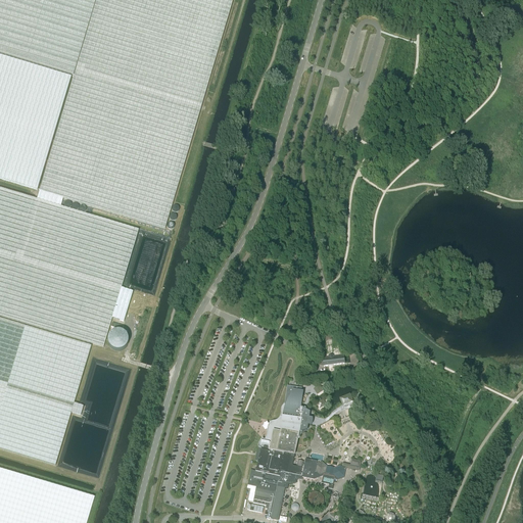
[(0,0),(0,53),(74,77),(74,76),(96,0),(0,0)]
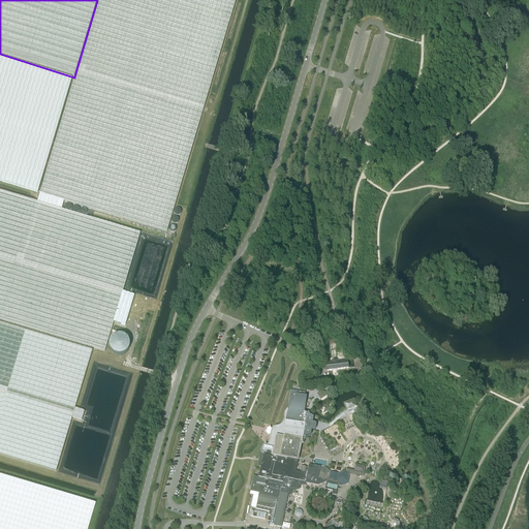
[(97,0),(74,76),(74,78),(37,203),(61,210),(64,201),(166,231),(236,0),(97,0)]
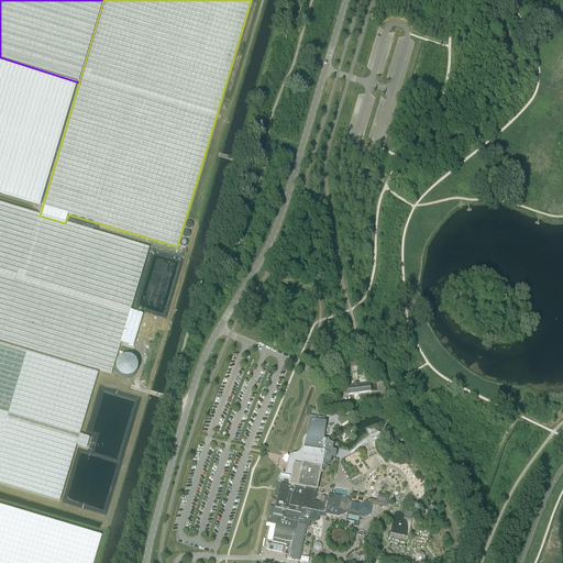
[(0,59),(0,192),(40,205),(76,84),(0,59)]
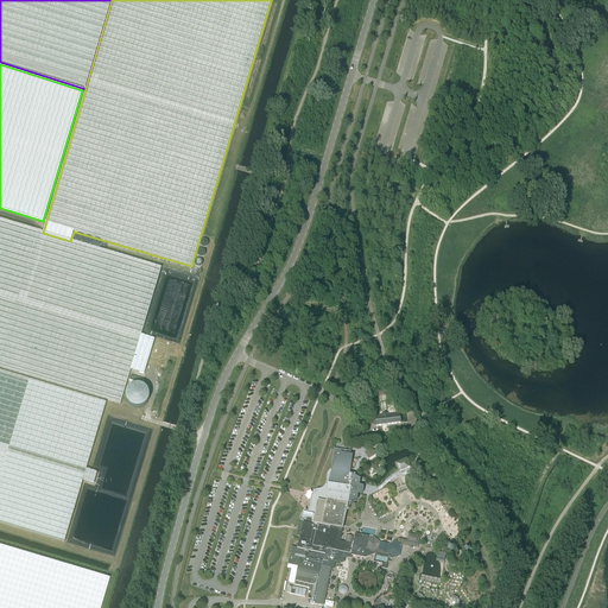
[(0,367),(119,404),(120,404),(131,371),(145,375),(149,361),(156,340),(140,335),(162,268),(70,241),(43,233),(38,232),(0,219),(0,367)]
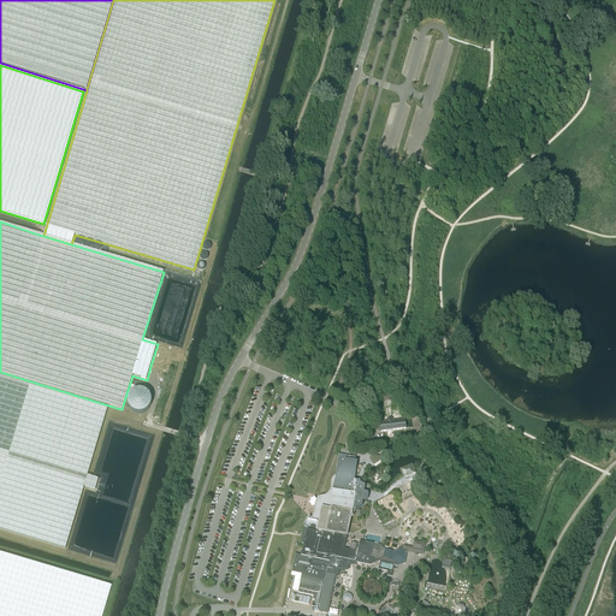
[(0,528),(65,549),(84,487),(95,490),(98,479),(87,477),(107,408),(0,375),(0,528)]
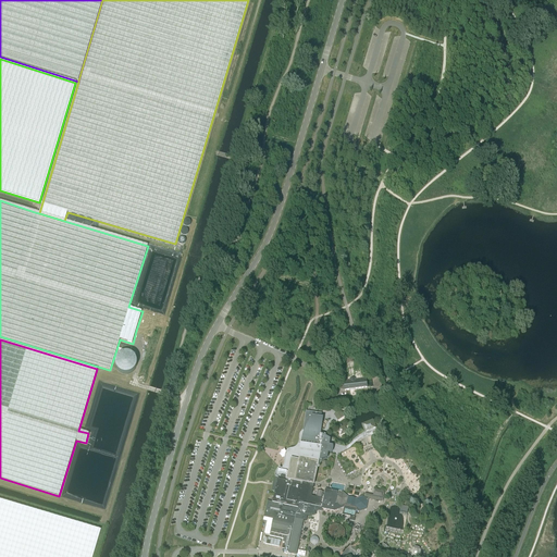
[(356,387),(355,382),(344,383),(345,391),(349,390),(349,388),(356,387)]
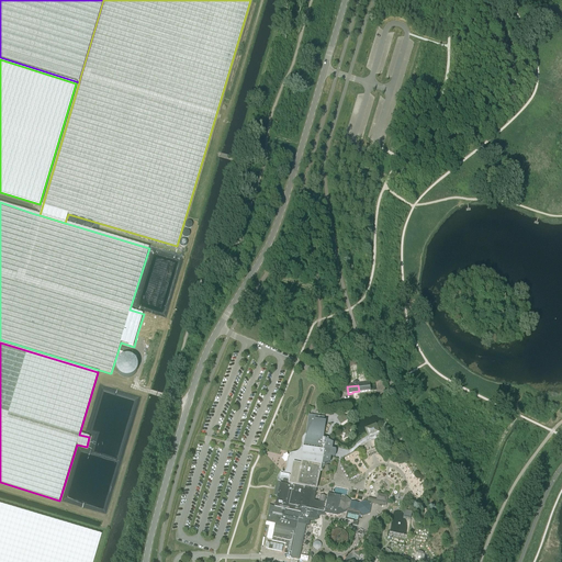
[(347,420),(344,414),(337,418),(340,424),(347,420)]
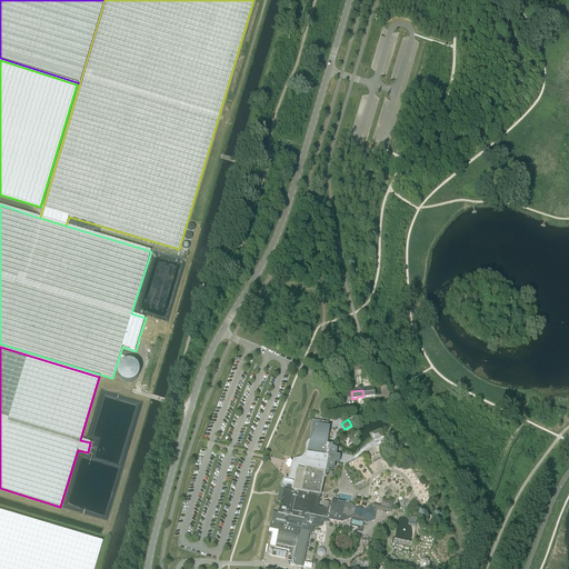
[(338,463),(339,462),(339,461),(339,460),(339,459),(340,459),(340,458),(340,457),(339,457),(339,456),(336,456),(337,449),(329,446),(327,445),(329,427),(328,427),(329,422),(312,420),(310,437),(310,438),(309,439),(309,440),(307,442),(306,443),(306,445),(306,446),(306,450),(306,451),(306,452),(305,453),(305,455),(303,455),(303,456),(302,457),(301,458),(299,458),(298,458),(298,459),(297,459),(296,459),(295,460),(293,460),(293,461),(292,461),(292,462),(291,463),(291,465),(290,468),(290,469),(290,470),(290,471),(290,472),(290,473),(290,475),(290,476),(289,476),(289,477),(288,478),(288,479),(287,479),(286,478),(285,478),(285,479),(283,480),(282,481),(282,482),(281,483),(281,485),(281,486),(281,487),(285,488),(279,512),(273,511),(270,529),(276,530),(275,535),(276,535),(276,537),(273,537),(272,538),(271,545),(272,546),(276,546),(275,548),(289,550),(288,555),(290,555),(290,557),(291,558),(290,565),(295,566),(295,565),(302,567),(309,531),(312,532),(313,528),(319,529),(320,530),(321,532),(321,531),(322,530),(323,528),(323,527),(323,525),(322,523),(323,522),(328,522),(328,520),(329,518),(312,513),(317,495),(320,496),(326,470),(333,469),(335,462),(338,463)]
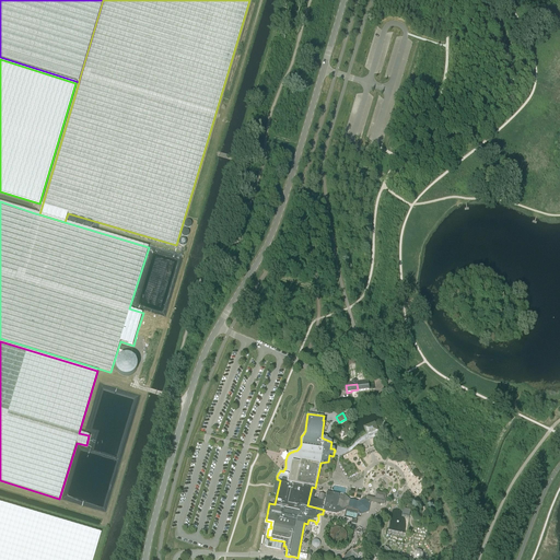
[(365,428),(368,434),(377,431),(374,423),(365,428)]
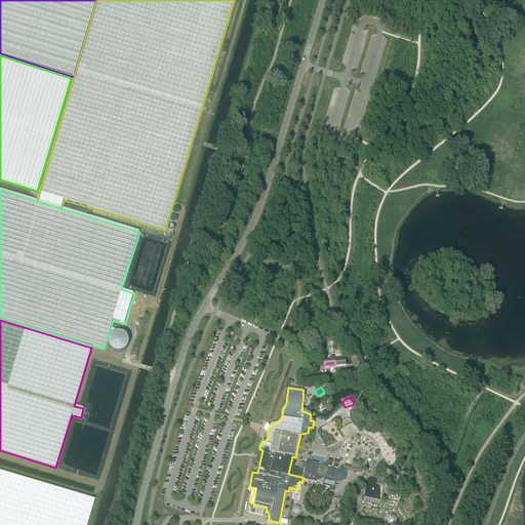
[(323,465),(317,467),(316,473),(320,477),(326,476),(334,477),(338,481),(345,479),(347,470),(358,473),(360,473),(361,463),(353,461),(352,467),(344,466),(344,469),(341,469),(335,471),(327,469),(323,465)]
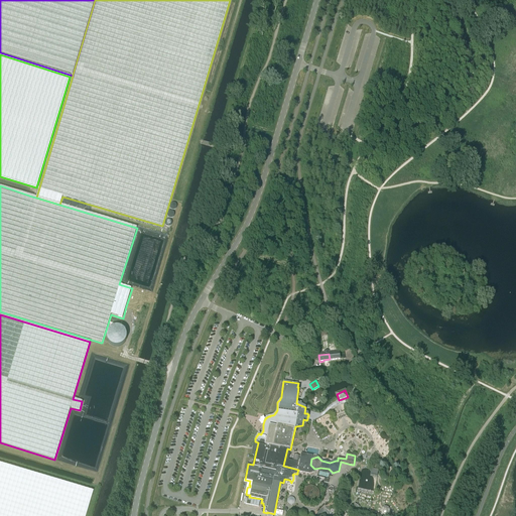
[(297,472),(309,474),(318,471),(318,469),(330,471),(330,474),(333,475),(339,473),(339,471),(333,473),(329,469),(320,468),(314,469),(310,465),(311,459),(312,456),(306,455),(306,458),(300,457),(298,470),(297,472)]
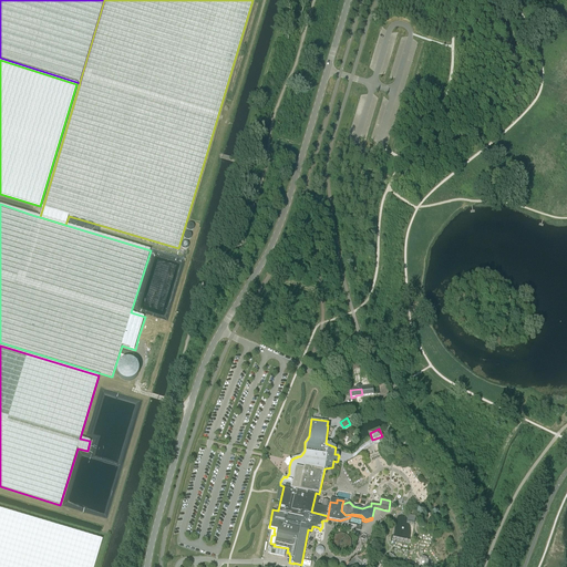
[(0,566),(93,566),(102,539),(0,509),(0,566)]
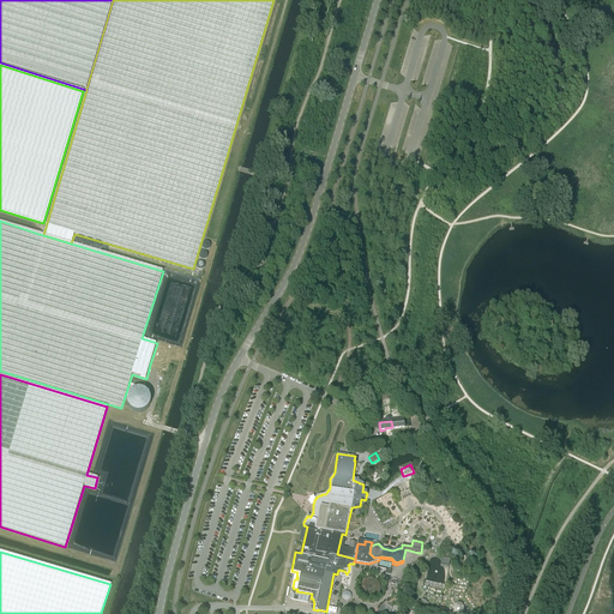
[(468,555),(461,559),(464,566),(471,563),(468,555)]
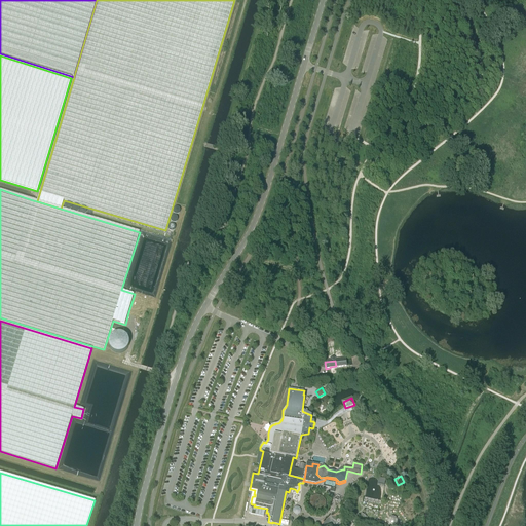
[(250,508),(249,514),(264,517),(265,511),(250,508)]
